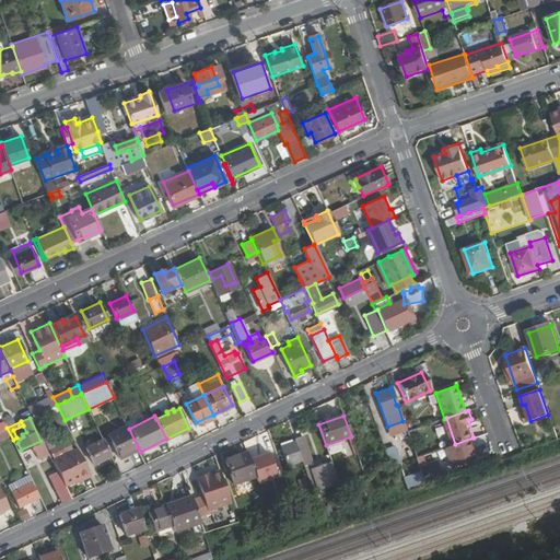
[(109,433),(120,456),(138,447),(129,429),(127,426),(109,433)]
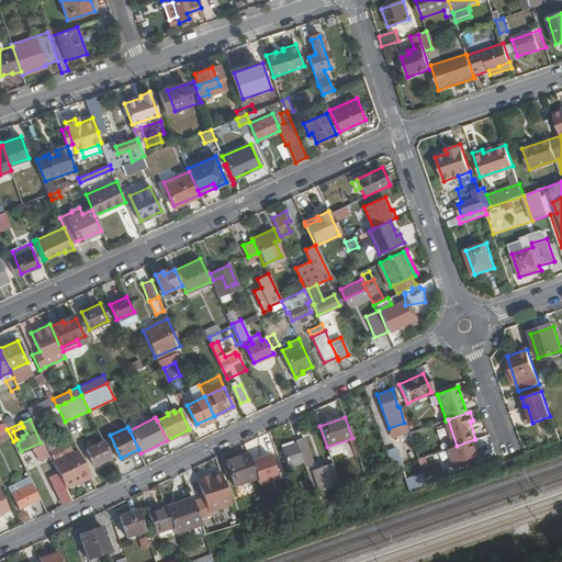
[(42,439),(52,459),(69,450),(63,438),(53,442),(49,436),(42,439)]
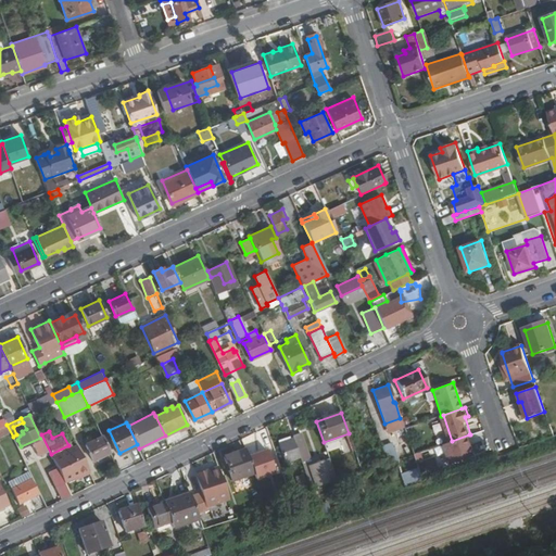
[(294,441),(300,457),(301,463),(310,460),(300,434),(292,437),(294,441)]
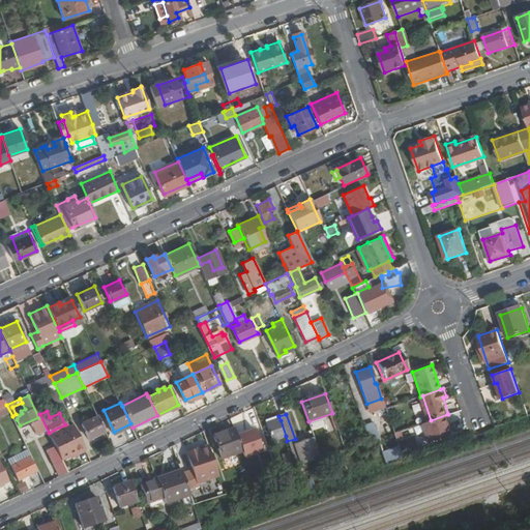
[(431,420),(430,420),(438,445),(455,439),(447,414),(431,420)]
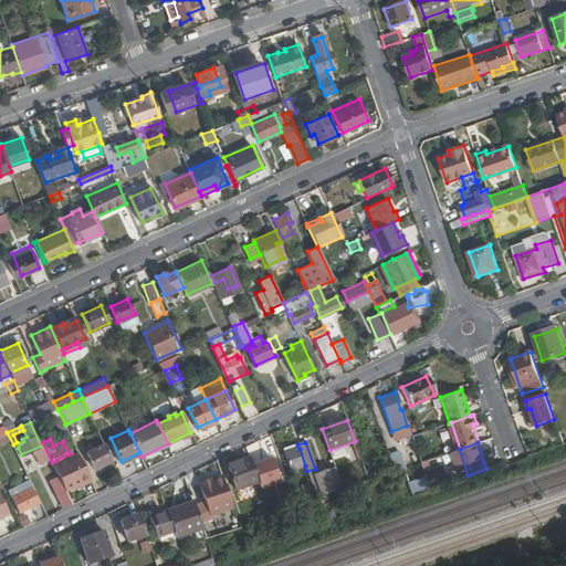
[(87,451),(95,468),(112,460),(104,443),(87,451)]
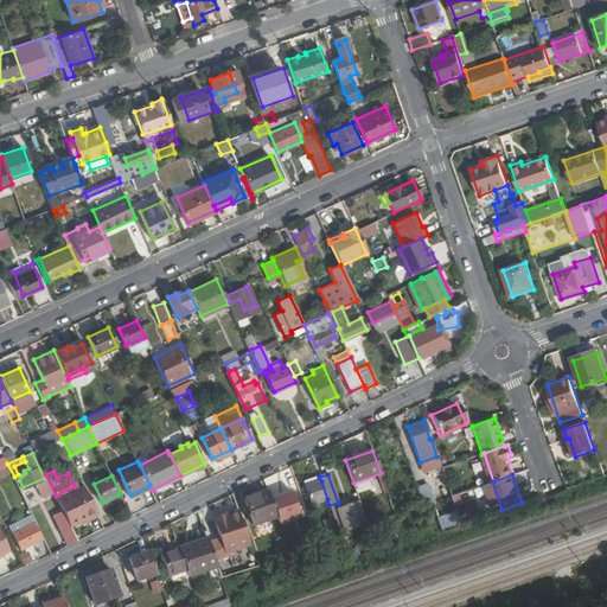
[(306,487),(312,505),(327,499),(321,481),(306,487)]
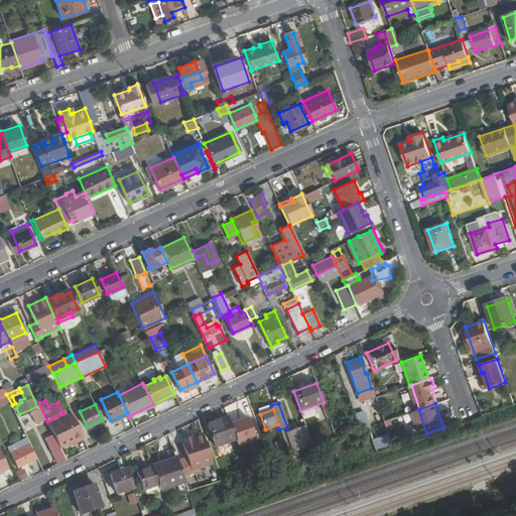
[(54,436),(58,446),(68,442),(82,435),(72,413),(48,424),(54,436)]
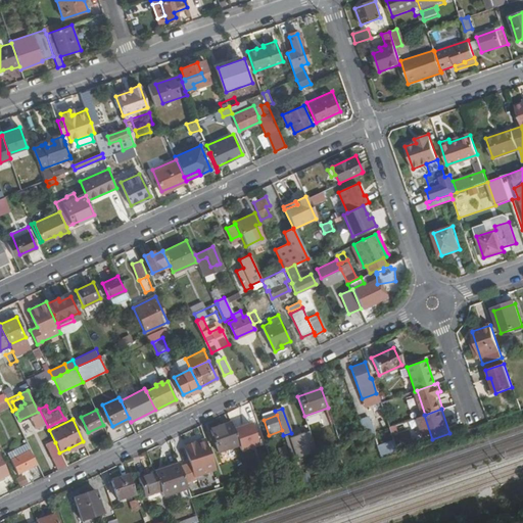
[(361,422),(365,436),(372,433),(383,429),(381,424),(371,428),(368,420),(361,422)]
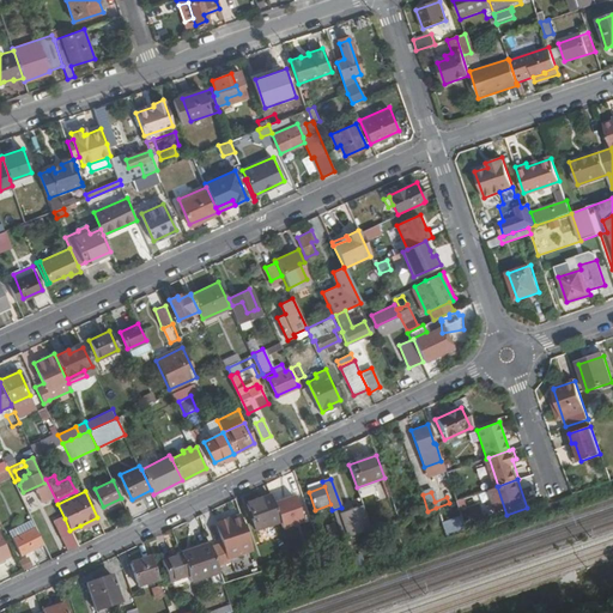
[(285,528),(307,521),(298,493),(277,499),(285,528)]
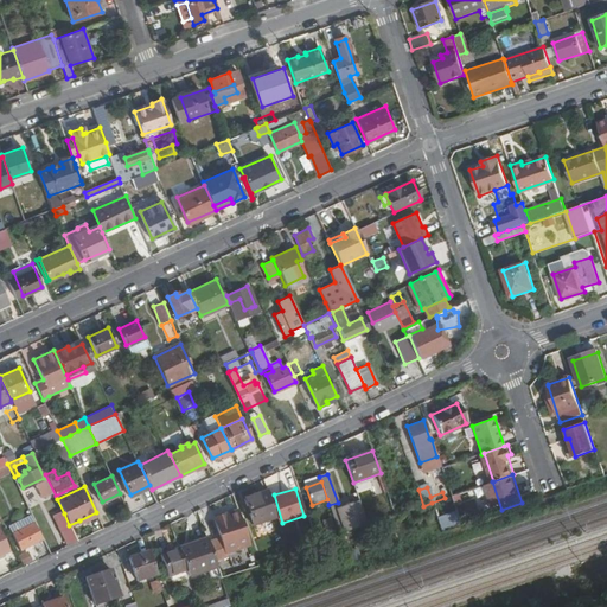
[(244,499),(253,525),(278,517),(268,491),(244,499)]
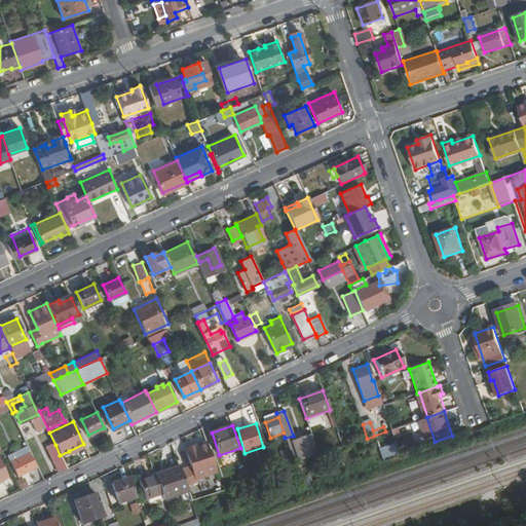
[(294,442),(299,459),(312,454),(313,456),(316,455),(310,437),(294,442)]
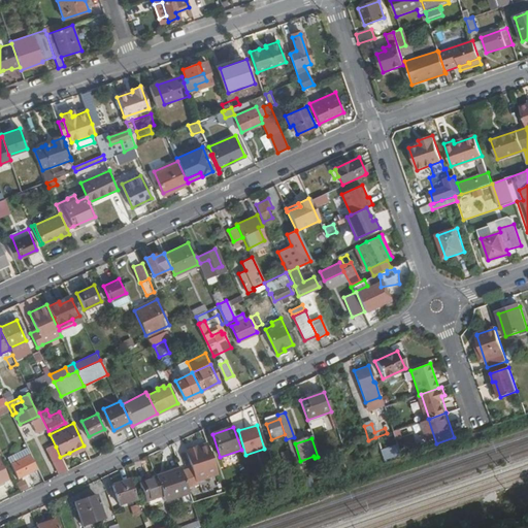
[(185,452),(196,483),(218,474),(206,444),(185,452)]
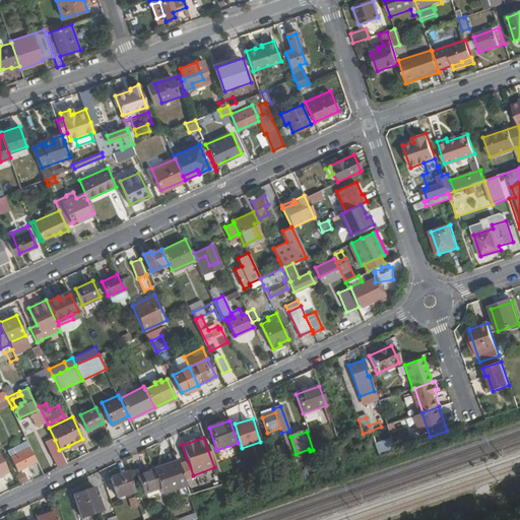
[(394,449),(391,438),(377,442),(381,453),(394,449)]
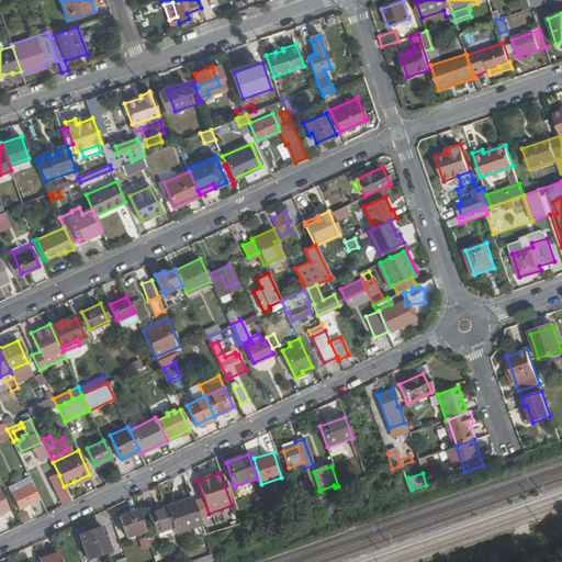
[(89,474),(74,482),(75,484),(91,478),(89,474)]
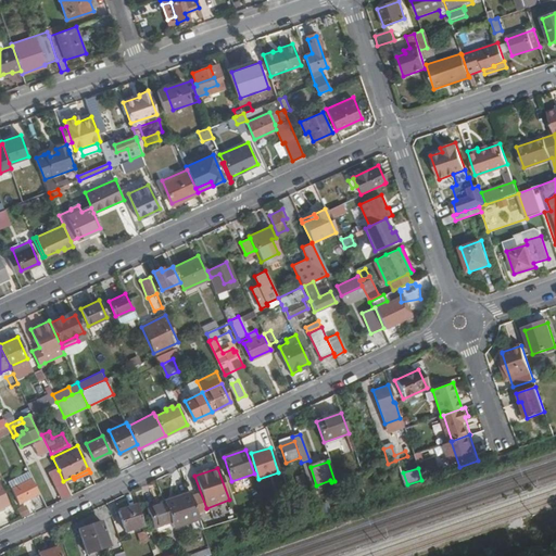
[(57,488),(62,498),(70,495),(63,481),(59,470),(50,474),(57,488)]
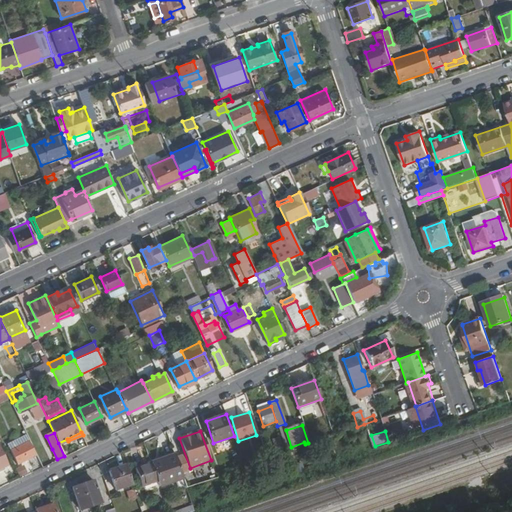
[(11,449),(17,463),(35,454),(28,441),(11,449)]
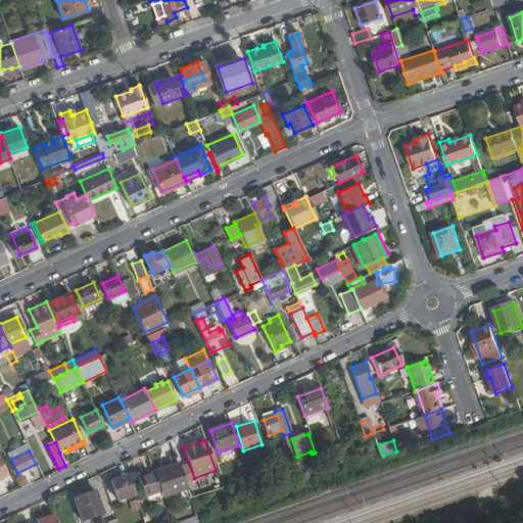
[(153,472),(159,491),(161,496),(186,488),(178,464),(153,472)]
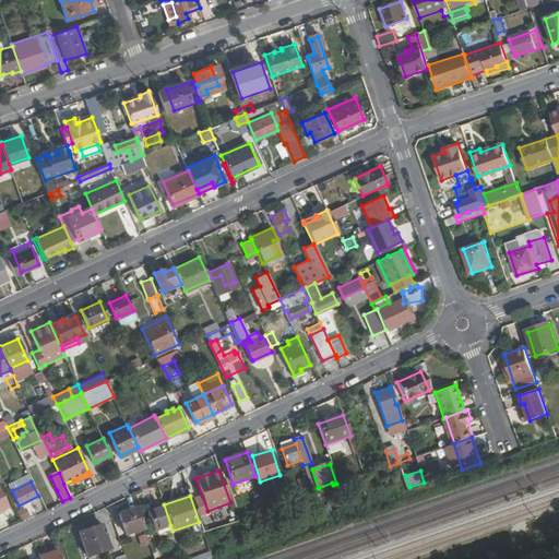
[(146,511),(153,531),(170,525),(164,504),(146,511)]
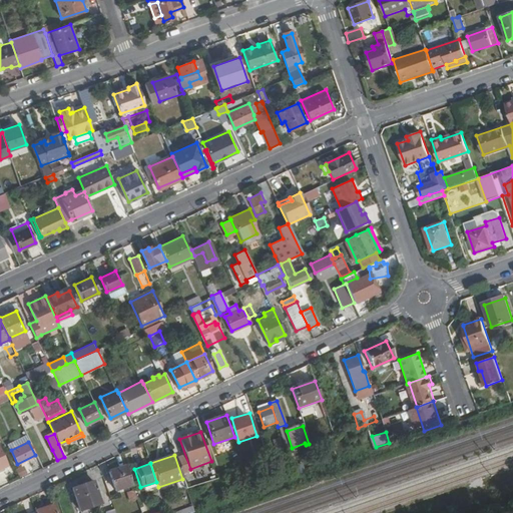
[(25,464),(15,469),(20,478),(29,473),(25,464)]
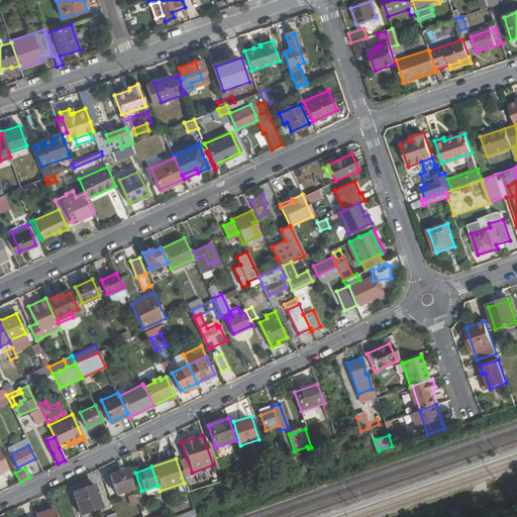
[(107,476),(113,495),(132,488),(126,470),(107,476)]
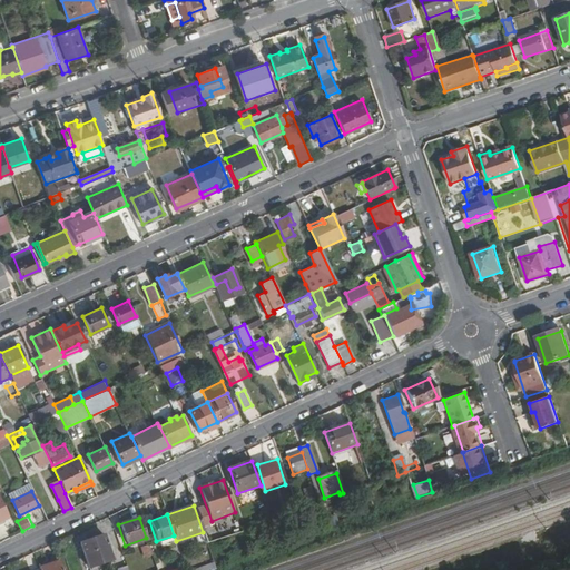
[(204,527),(208,542),(217,539),(212,524),(204,527)]
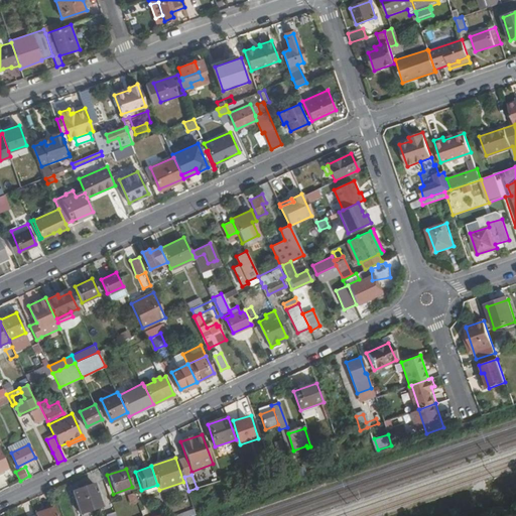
[(73,492),(81,514),(101,508),(94,485),(73,492)]
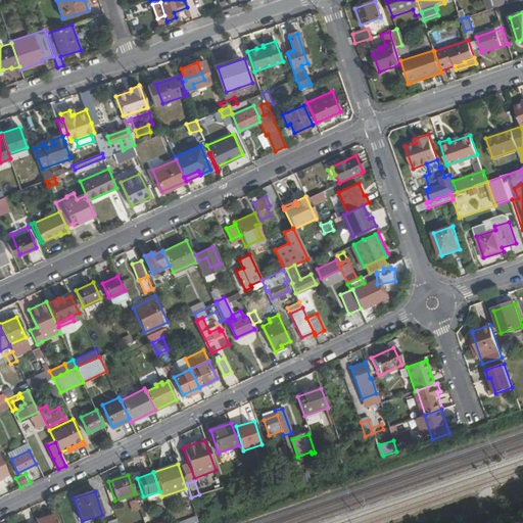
[(131,502),(134,511),(139,509),(136,501),(131,502)]
